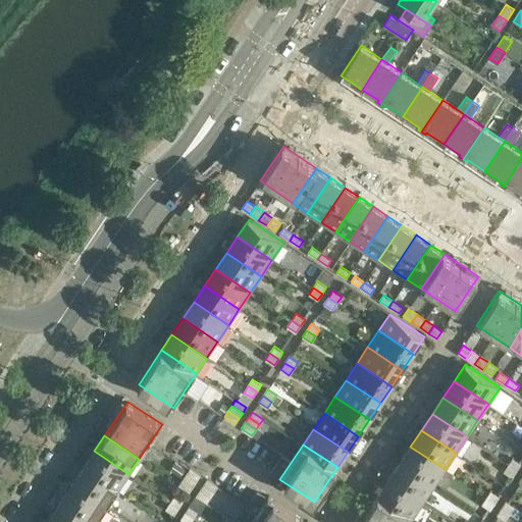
[(445,469),(410,447),(400,463),(434,486),(445,469)]
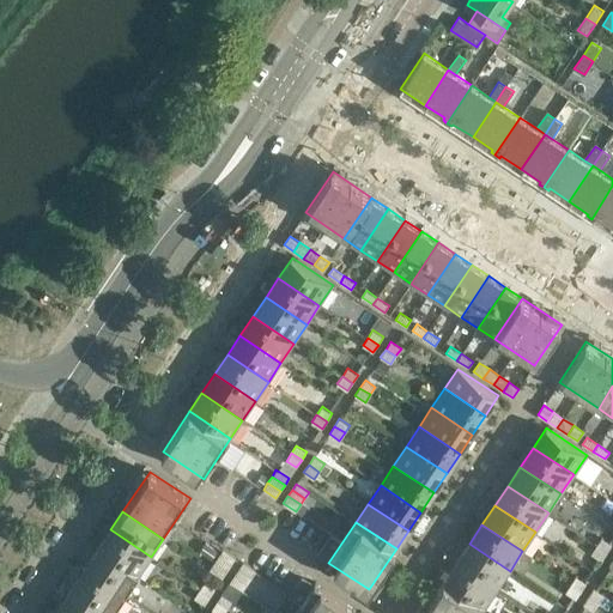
[(151,557),(110,529),(97,548),(139,576),(151,557)]
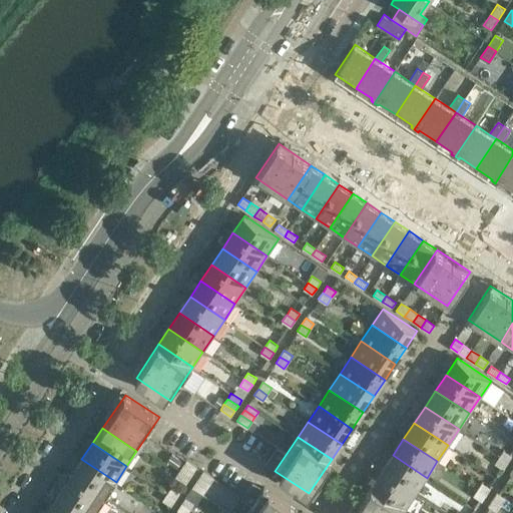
[(508,462),(512,456),(504,450),(499,456),(508,462)]
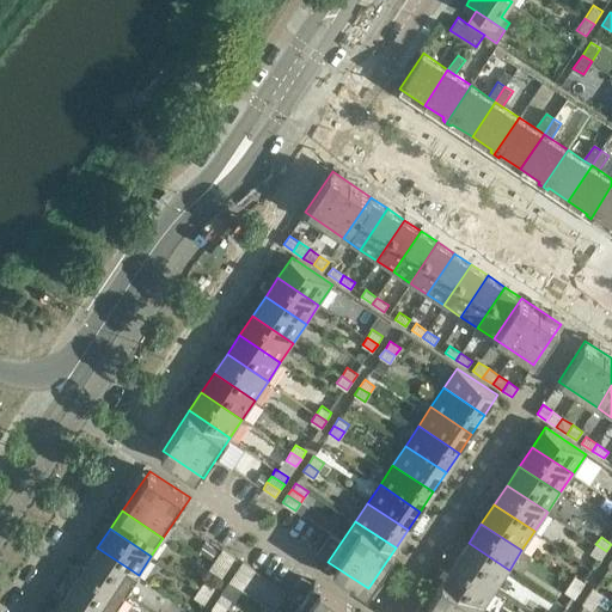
[(509,570),(469,543),(456,562),(496,589),(509,570)]
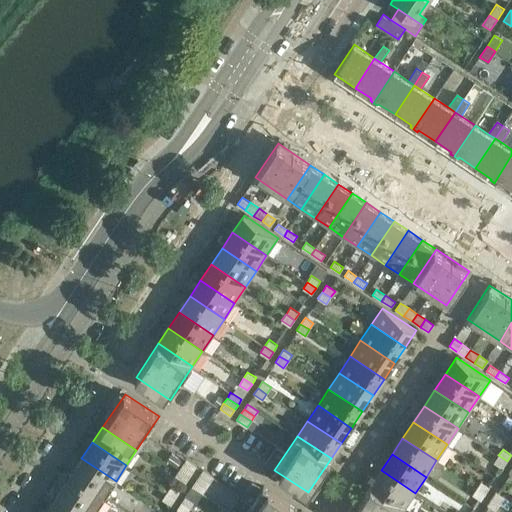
[(503,468),(507,461),(498,455),(494,462),(503,468)]
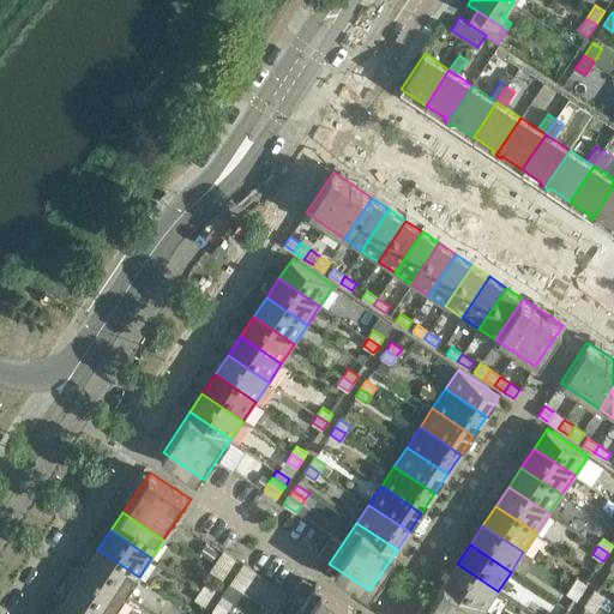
[(139,577),(97,549),(85,569),(126,596),(139,577)]
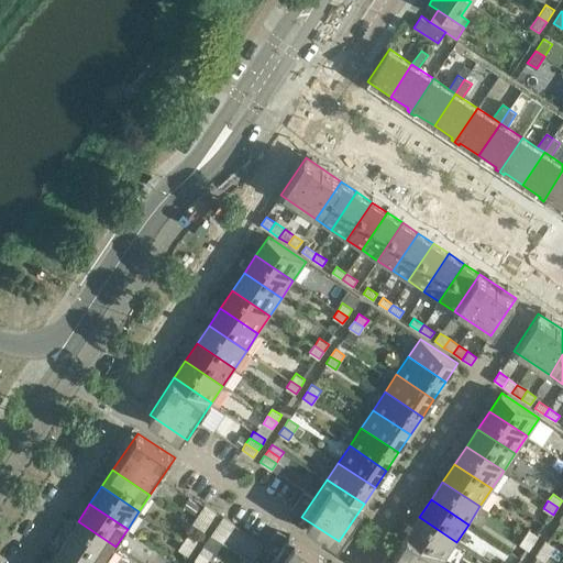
[(217,512),(205,505),(200,510),(212,519),(217,512)]
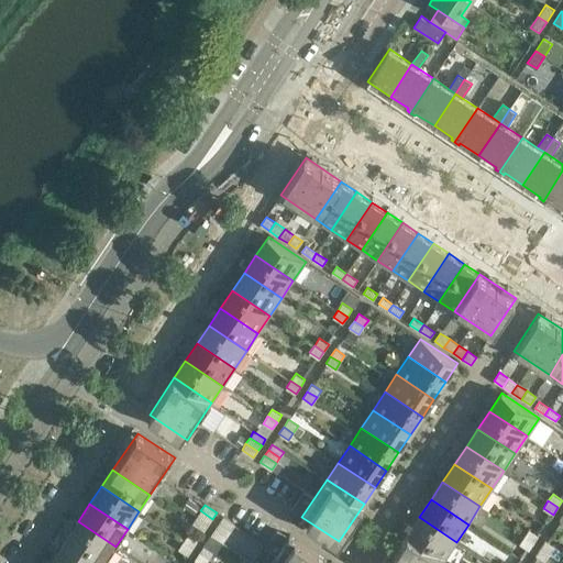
[(212,519),(200,510),(197,517),(208,525),(212,519)]
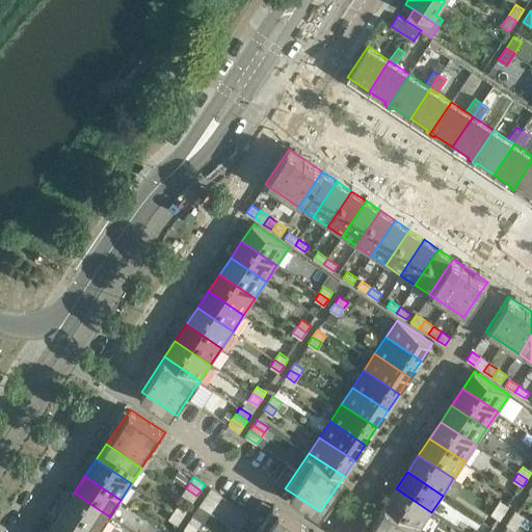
[(196,496),(186,488),(182,494),(193,501),(196,496)]
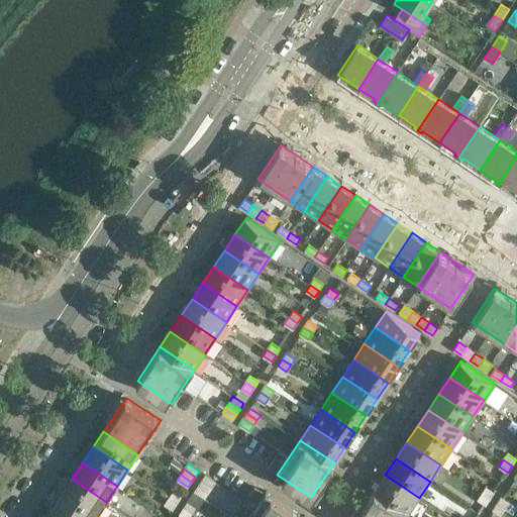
[(215,482),(205,475),(201,481),(212,488),(215,482)]
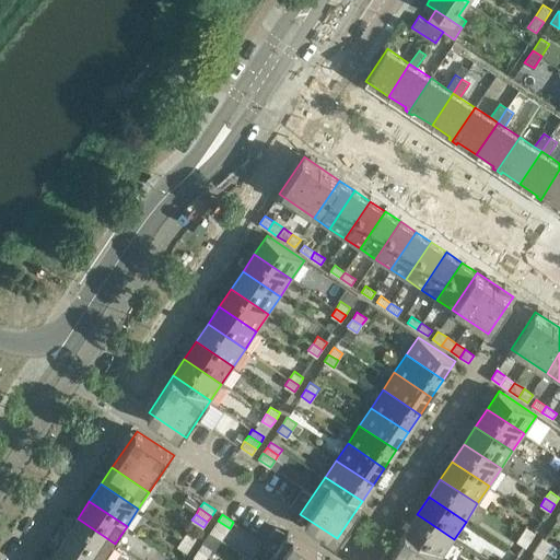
[(454,539),(417,514),(405,532),(442,556),(454,539)]
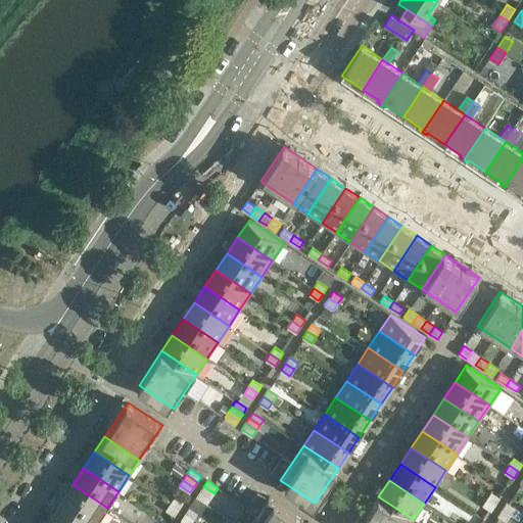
[(96,522),(107,508),(73,484),(61,502),(93,522),(96,522)]
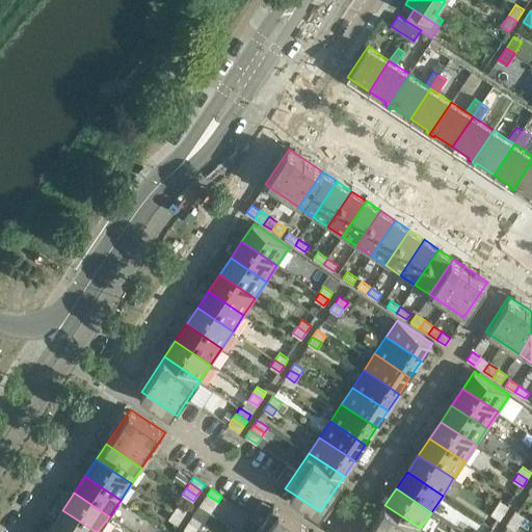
[(218,502),(207,495),(203,500),(214,507),(218,502)]
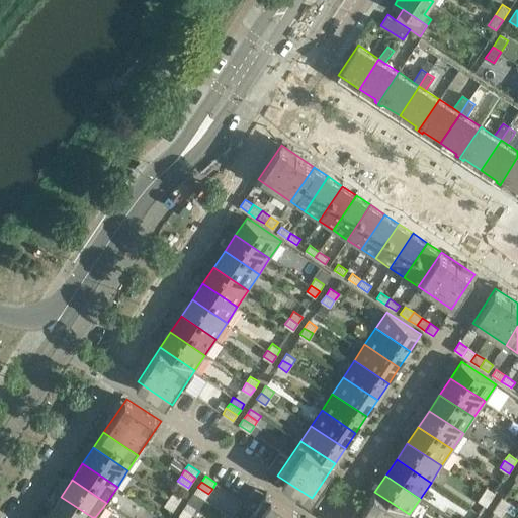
[(208,494),(197,487),(194,492),(204,500),(208,494)]
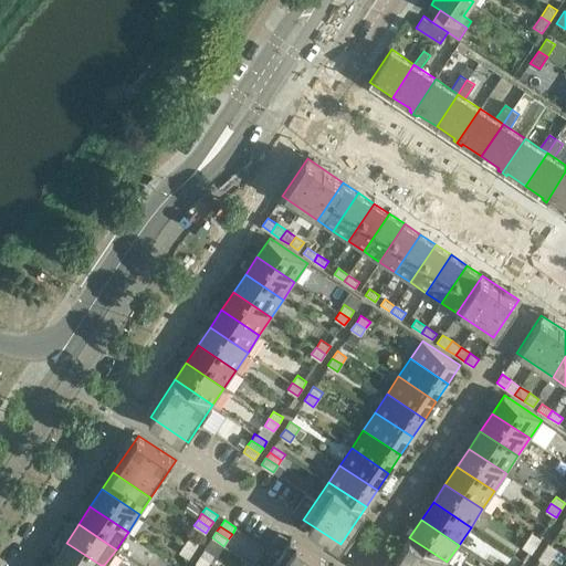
[(536,545),(542,538),(532,532),(527,538),(536,545)]
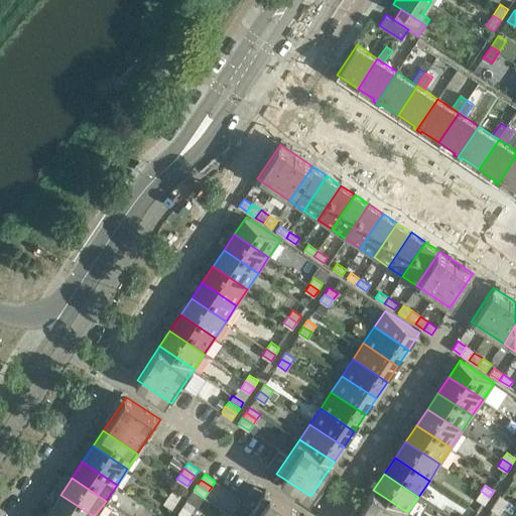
[(177,502),(181,496),(172,490),(168,496),(177,502)]
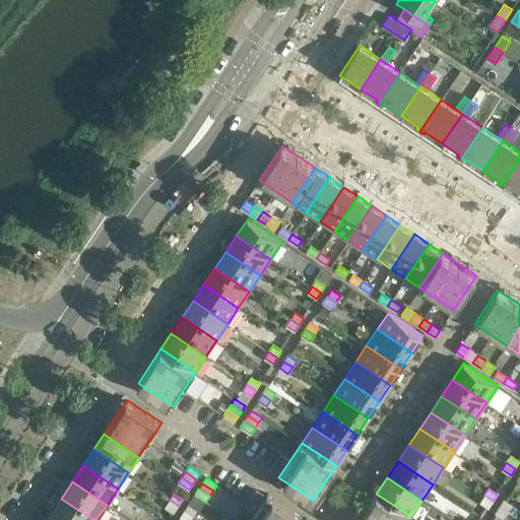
[(300,519),(302,517),(267,494),(250,519),(300,519)]
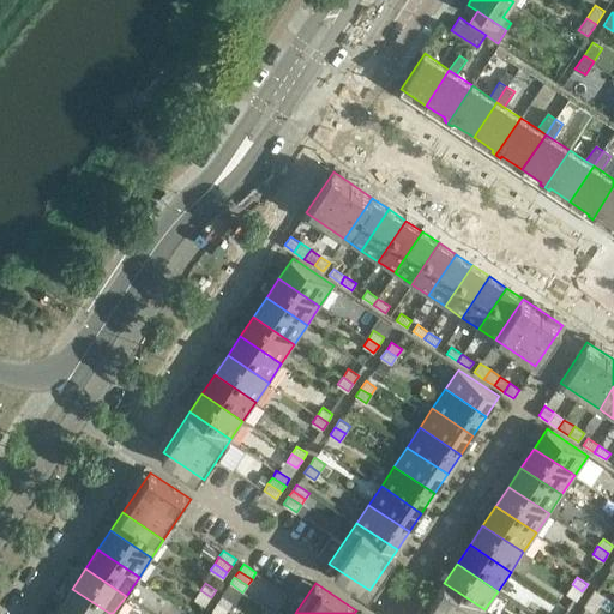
[(481,613),(485,609),(444,583),(422,613),(481,613)]
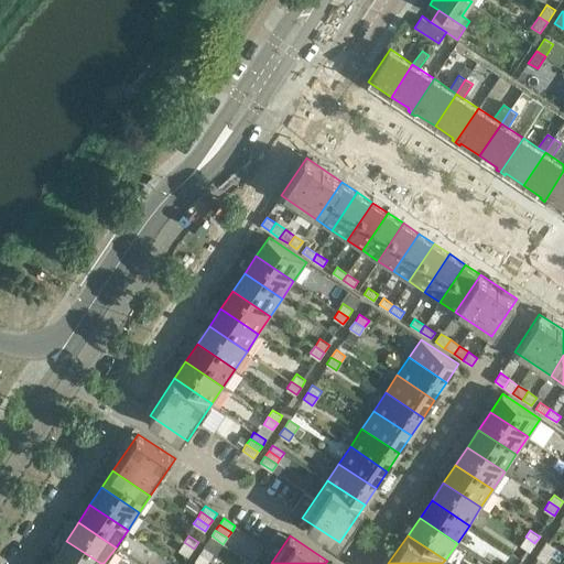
[(247,537),(239,549),(251,555),(259,544),(247,537)]
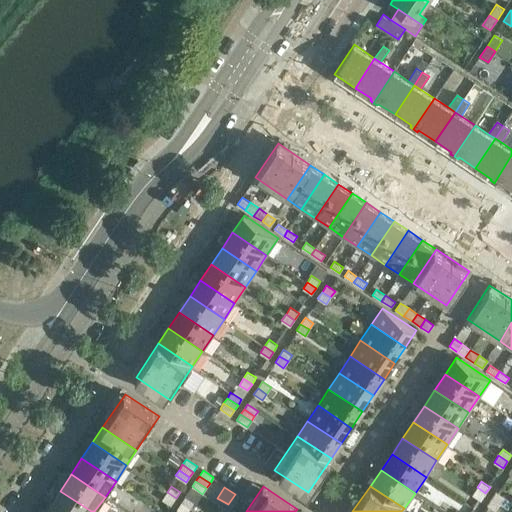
[(481,500),(485,493),(477,487),(472,494),(481,500)]
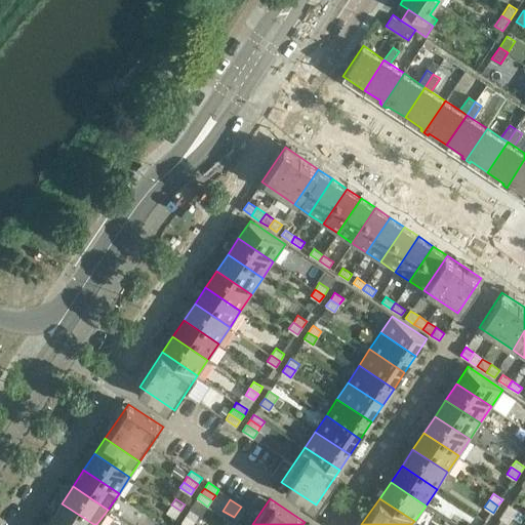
[(93,524),(62,503),(50,520),(58,524),(93,524)]
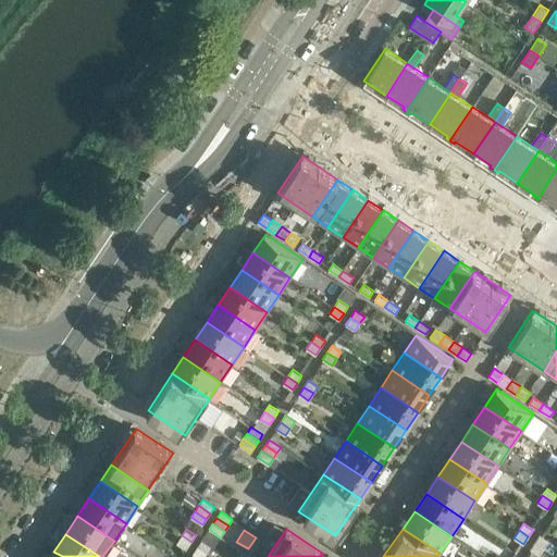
[(544,547),(549,541),(540,534),(535,541),(544,547)]
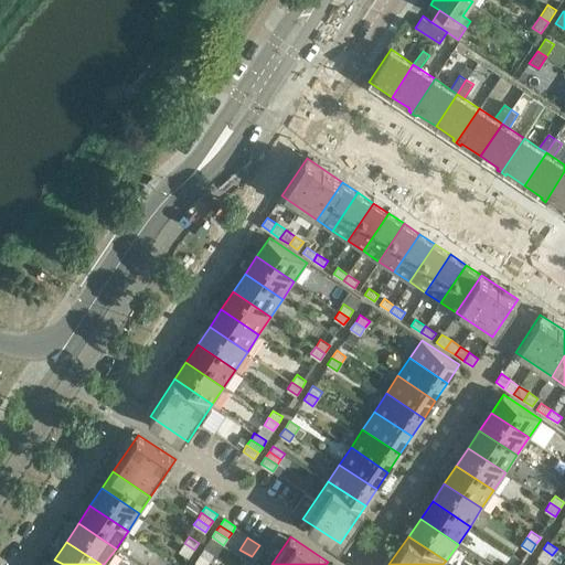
[(189,556),(194,550),(184,543),(180,550),(189,556)]
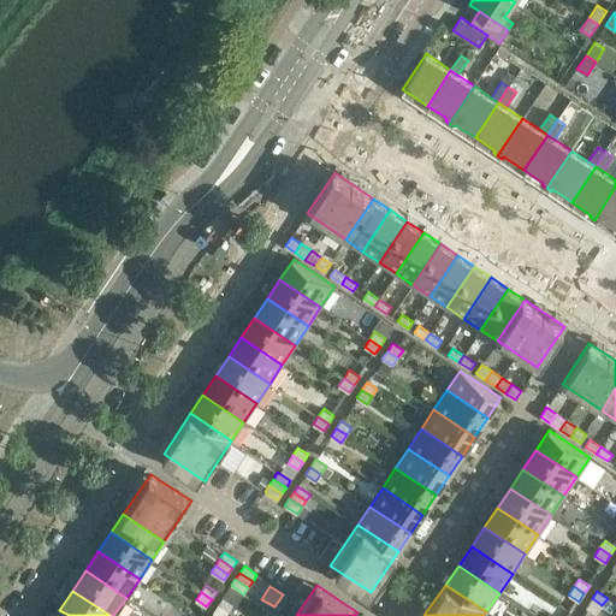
[(229,611),(234,604),(223,597),(218,604),(229,611)]
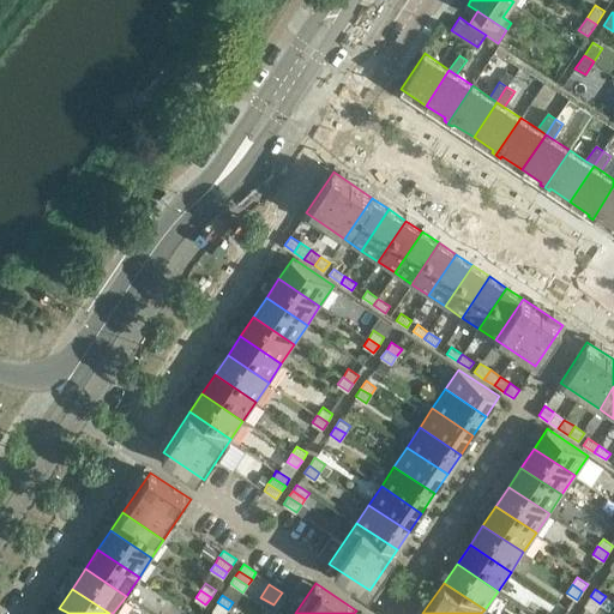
[(595,611),(600,603),(590,596),(584,605),(595,611)]
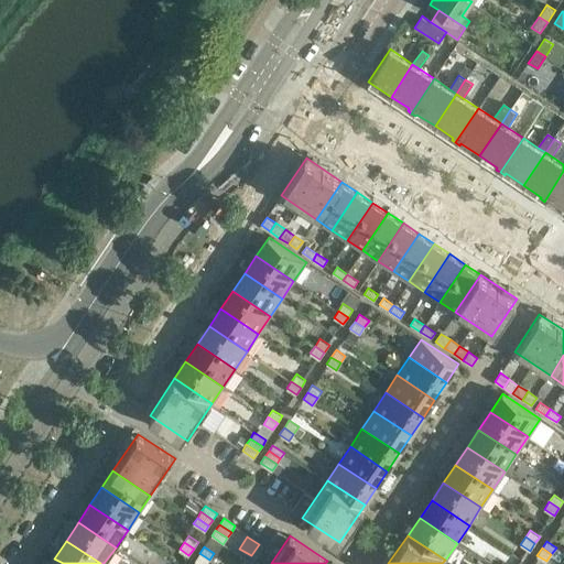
[(201,563),(206,563),(209,560),(199,553),(195,560),(201,563)]
